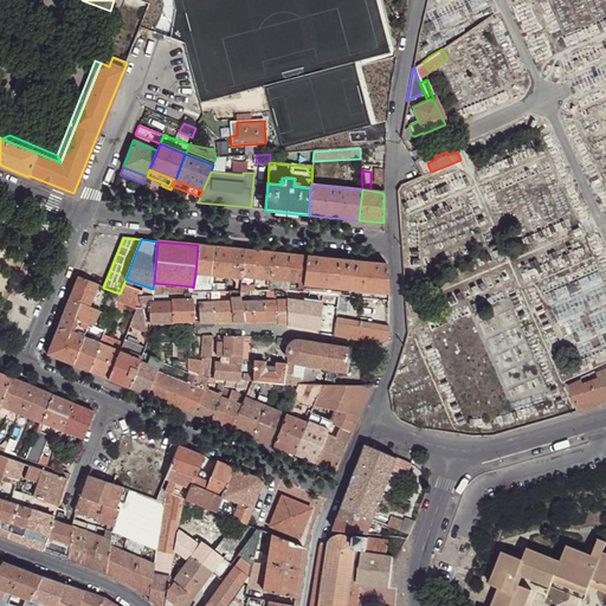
[(216,247),(198,245),(195,275),(213,277),(216,247)]
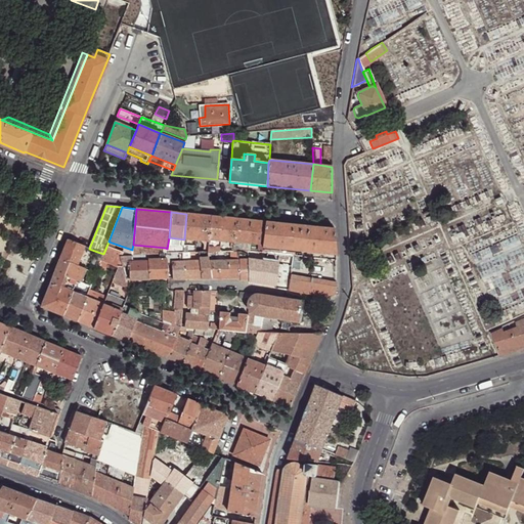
[(199,215),(186,214),(184,239),(192,241),(195,241),(199,215)]
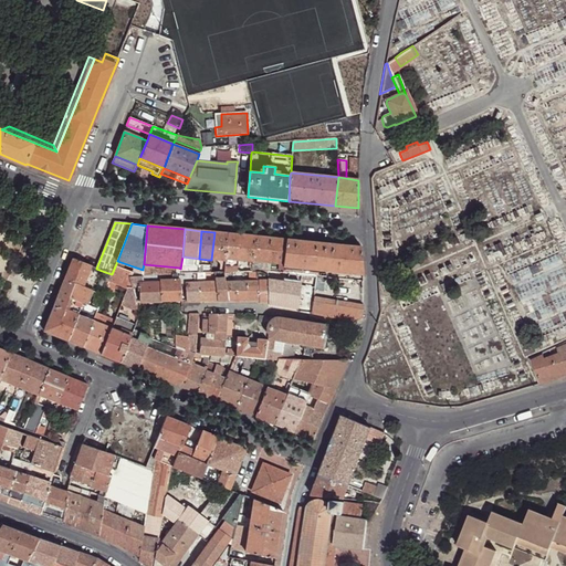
[(228,233),(215,232),(211,260),(221,261),(226,261),(226,260),(228,233)]
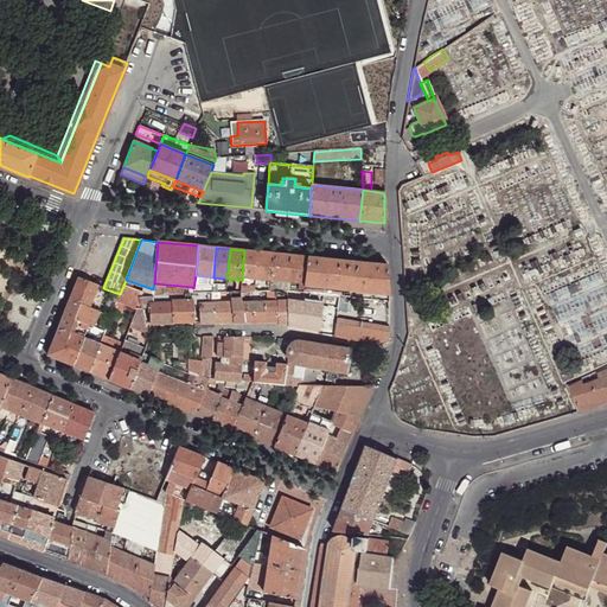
[(257,251),(244,250),(242,279),(255,280),(257,251)]
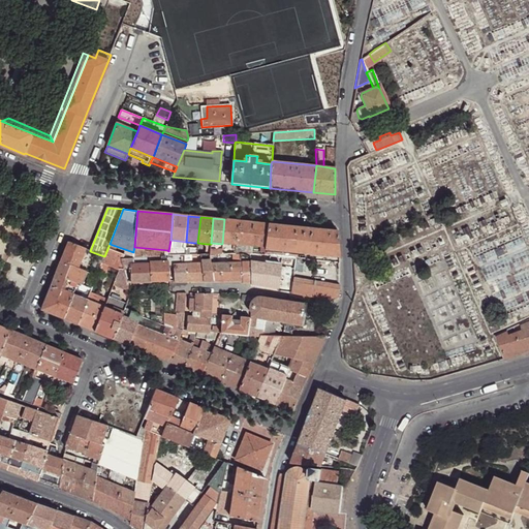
[(239,221),(224,219),(222,244),(237,245),(237,244),(239,221)]
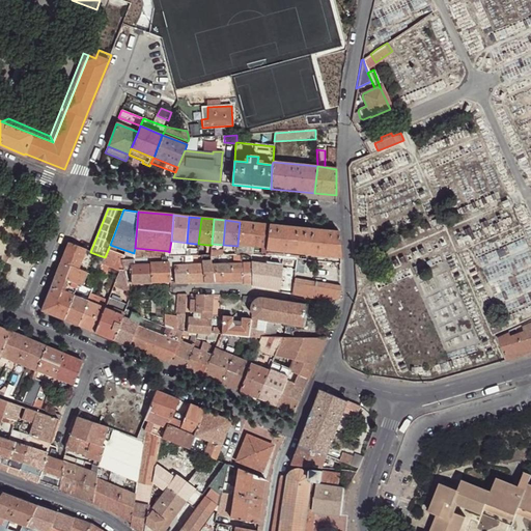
[(253,223),(240,222),(238,245),(246,246),(251,247),(253,223)]
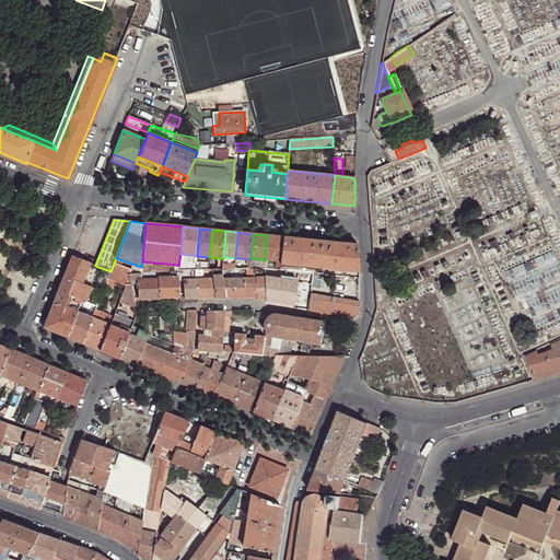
[(281,261),(283,237),(267,235),(265,260),(268,260),(273,261),(281,261)]
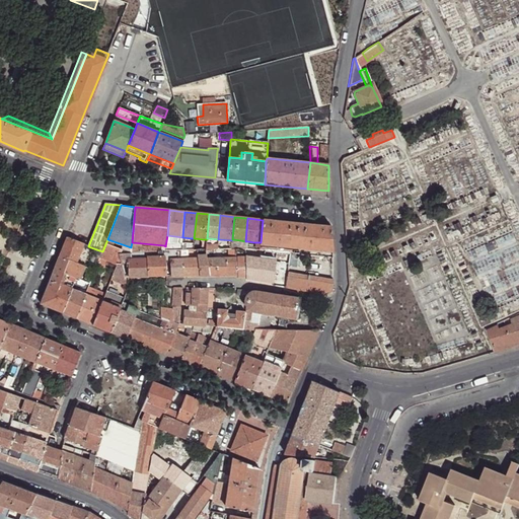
[(330,227),(263,220),(261,242),(261,245),(332,252),(330,227)]
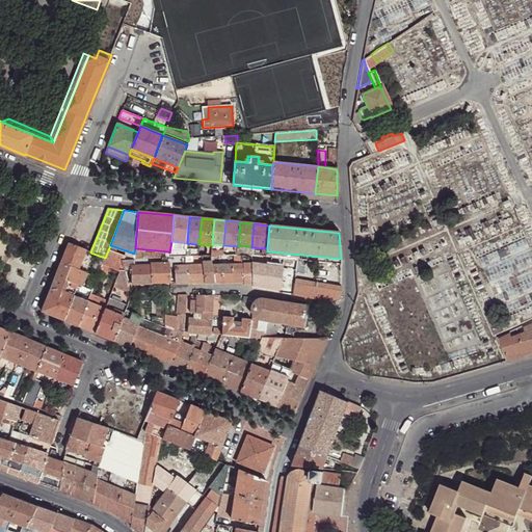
[(187,243),(171,241),(169,253),(168,251),(168,255),(169,258),(170,258),(182,257),(185,257),(186,250),(187,243)]
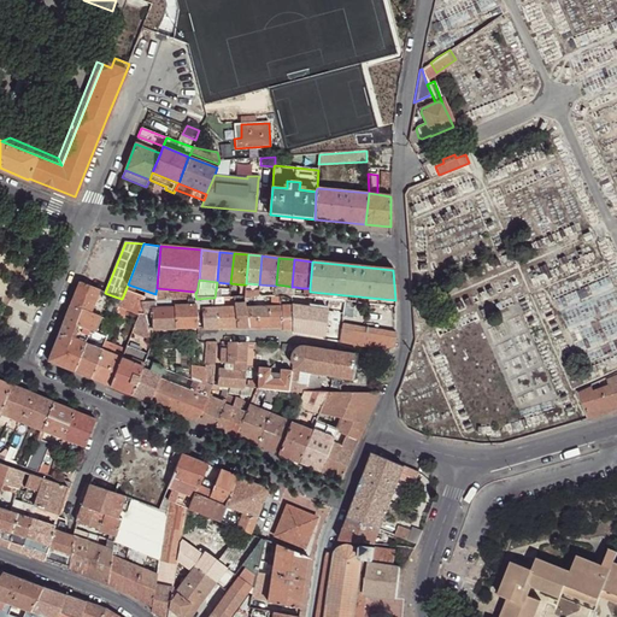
[(99,291),(80,283),(70,305),(90,313),(92,309),(99,291)]
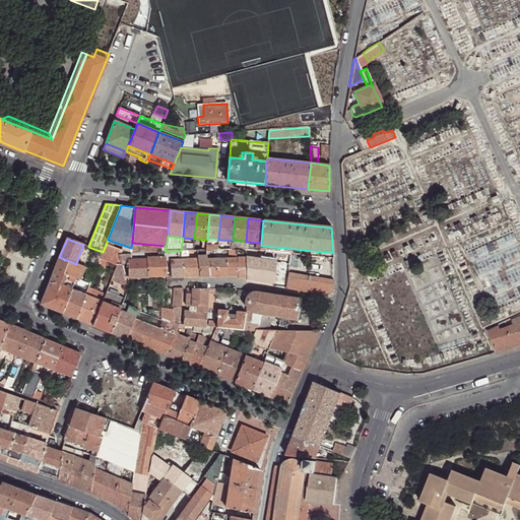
[(241,241),(233,240),(233,241),(232,246),(232,250),(236,250),(240,251),(241,241)]
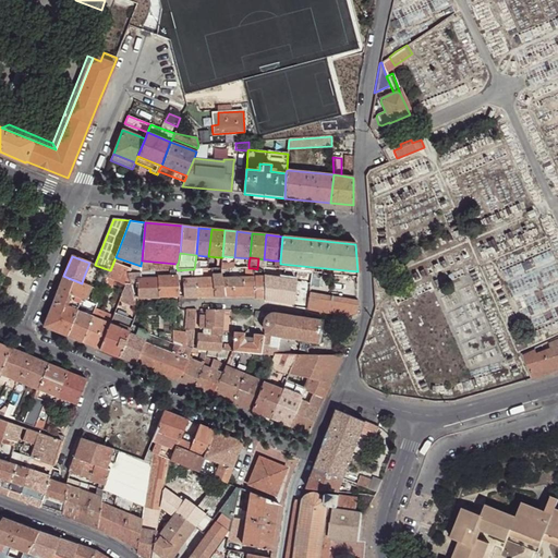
[(130,269),(113,263),(110,270),(107,278),(125,284),(131,284),(130,282),(128,274),(129,274),(130,269)]
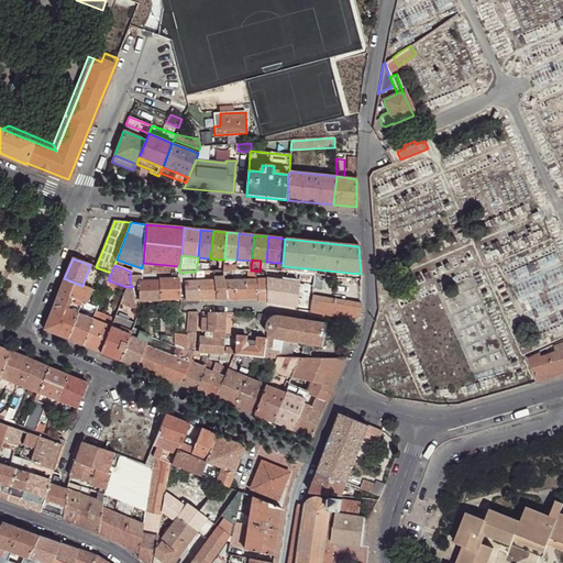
[(108,280),(111,273),(105,271),(98,287),(96,291),(102,295),(108,280)]
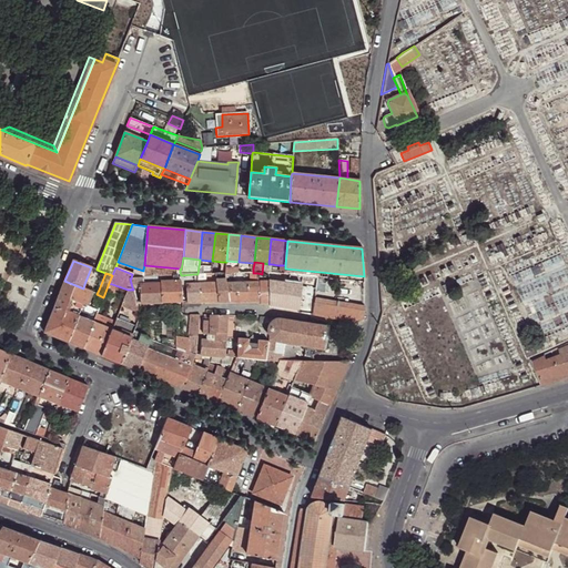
[(216,273),(211,274),(198,274),(199,284),(214,283),(213,280),(216,280),(216,273)]
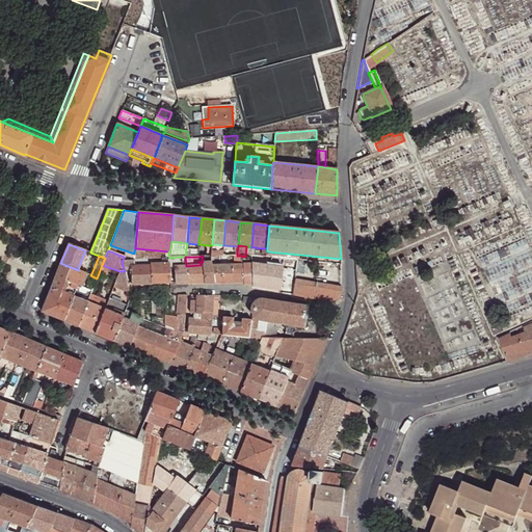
[(251,263),(251,259),(248,257),(245,257),(241,256),(241,265),(242,265),(249,265),(249,263),(251,263)]
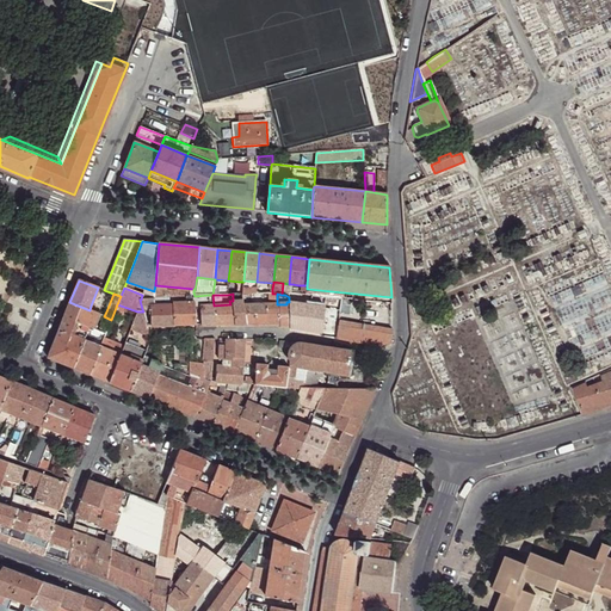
[(325,307),(326,297),(312,296),(312,301),(310,306),(325,307)]
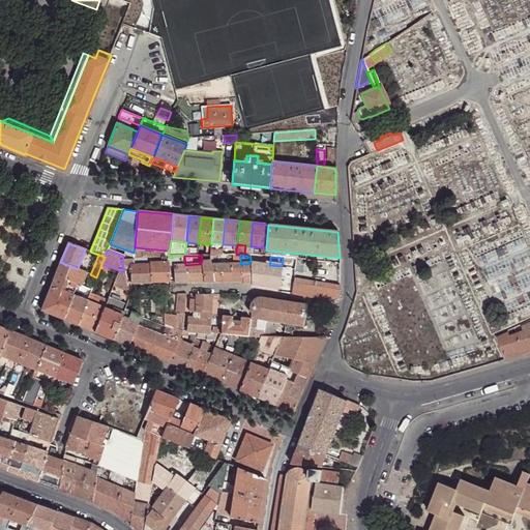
[(134,259),(122,260),(121,260),(123,268),(128,268),(128,263),(134,263),(134,259)]
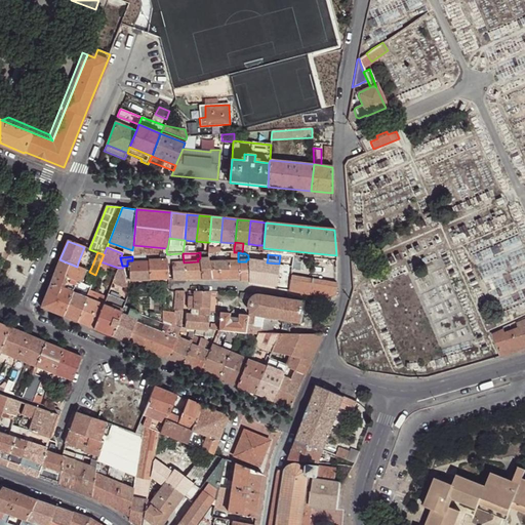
[(202,279),(211,279),(209,261),(208,258),(200,258),(200,261),(202,279)]
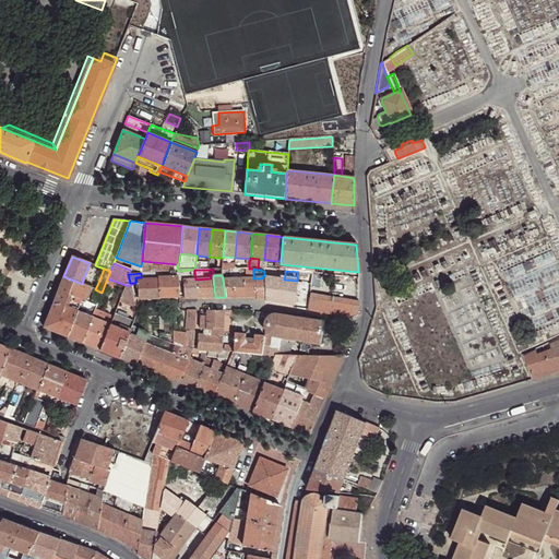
[(86,297),(90,287),(82,284),(63,276),(54,302),(63,307),(63,306),(67,297),(68,295),(75,298),(81,300),(84,301),(86,297)]
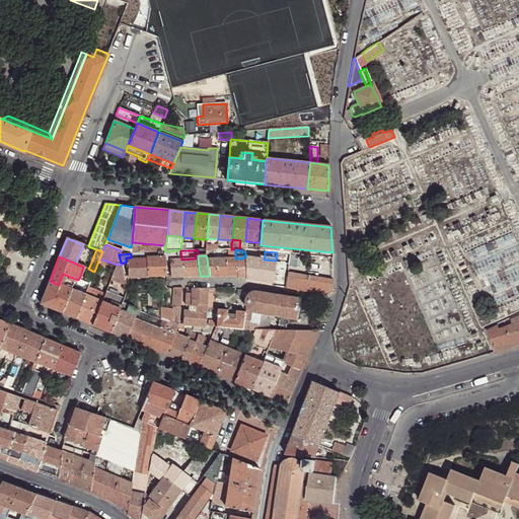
[(148,277),(166,277),(165,256),(151,257),(147,257),(147,258),(144,258),(128,260),(129,277),(148,277)]
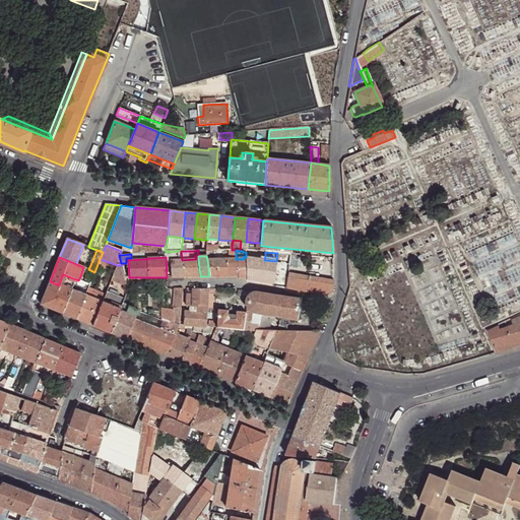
[(246,280),(272,283),(274,271),(276,261),(264,260),(250,258),(246,257),(246,258),(247,279),(246,279),(246,280)]
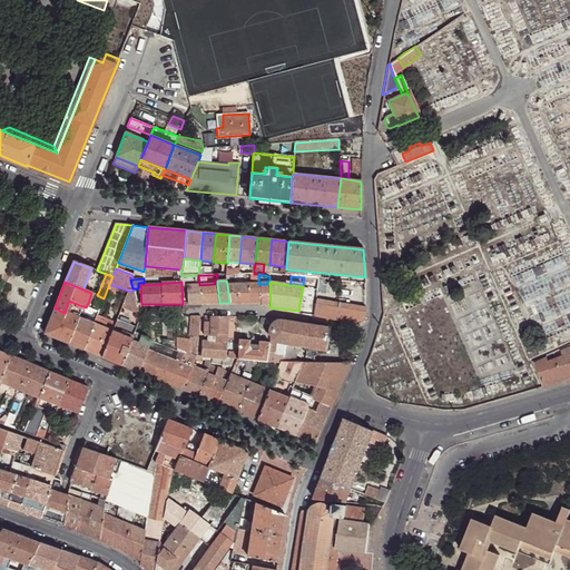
[(261,305),(269,306),(271,306),(269,283),(267,284),(259,284),(261,303),(261,305)]
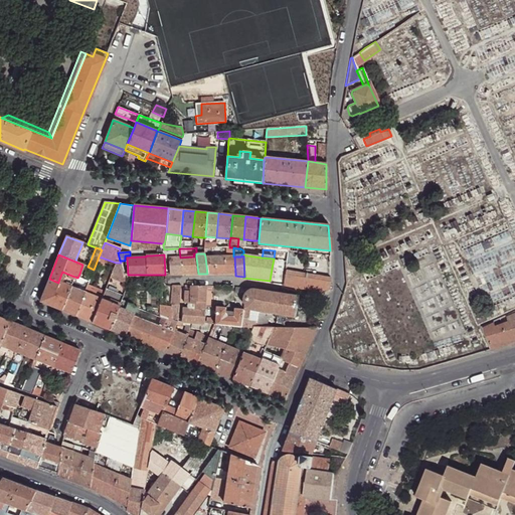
[(182,275),(198,274),(196,256),(194,256),(180,258),(182,275)]
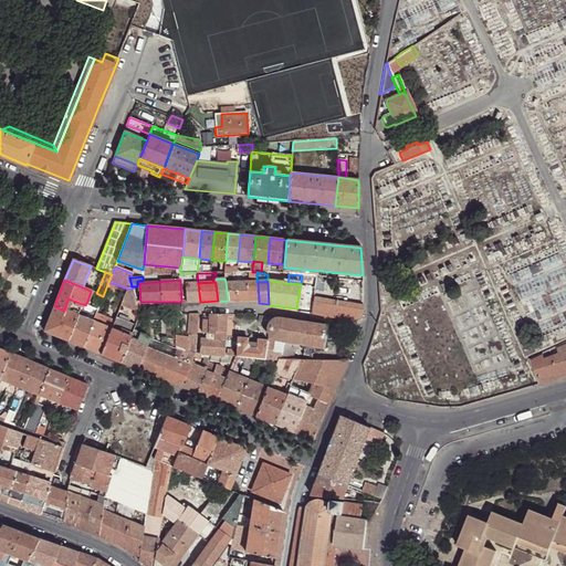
[(241,301),(259,301),(258,282),(257,282),(226,282),(228,301),(241,301)]
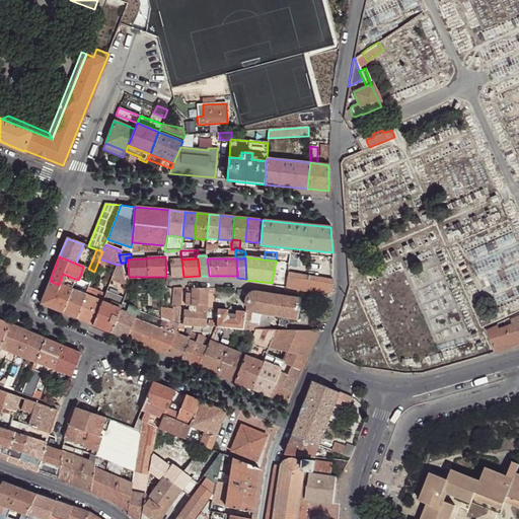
[(83,267),(88,269),(90,265),(77,260),(76,264),(83,267)]
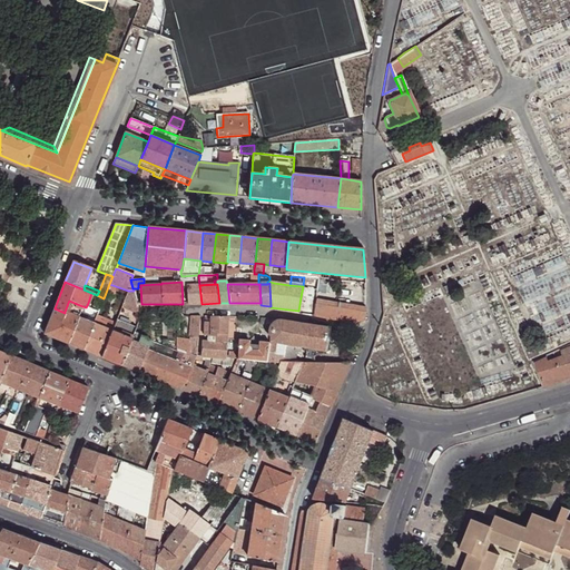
[(188,304),(202,304),(199,285),(186,285),(188,304)]
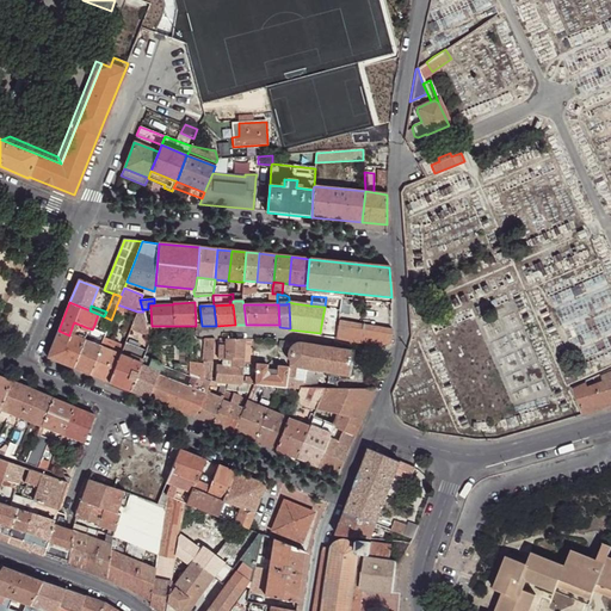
[(147,326),(143,312),(137,312),(133,323),(131,328),(149,333),(147,326)]
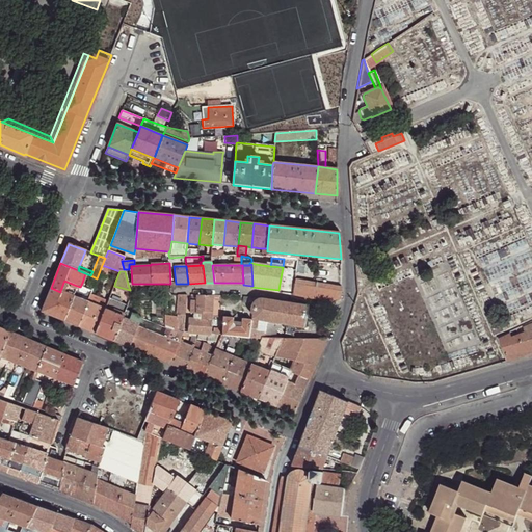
[(91,291),(97,278),(90,275),(85,289),(89,290),(91,291)]
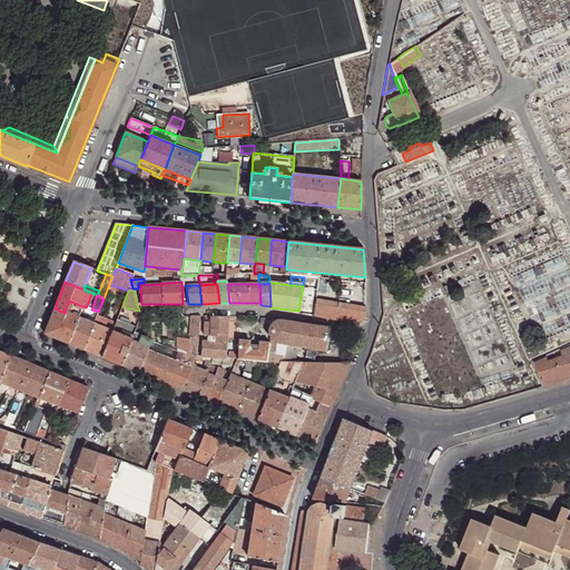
[(300,314),(313,316),(315,300),(301,297),(298,311),(300,314)]
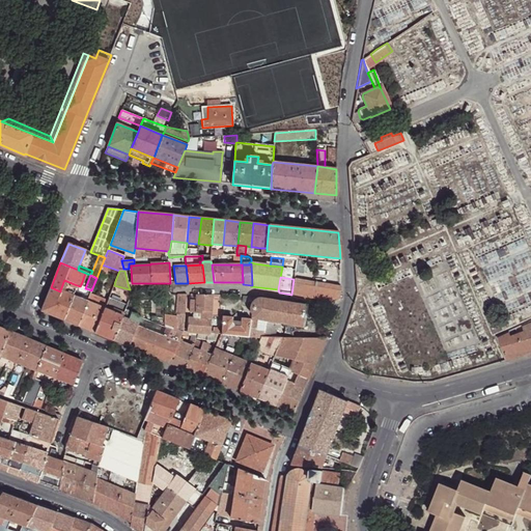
[(340,299),(340,285),(294,279),(291,295),(333,302),(340,299)]
